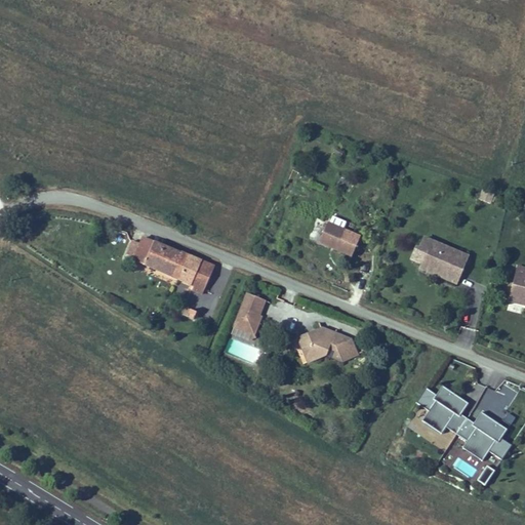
[(490,204),(494,194),(483,190),(480,200),(490,204)]
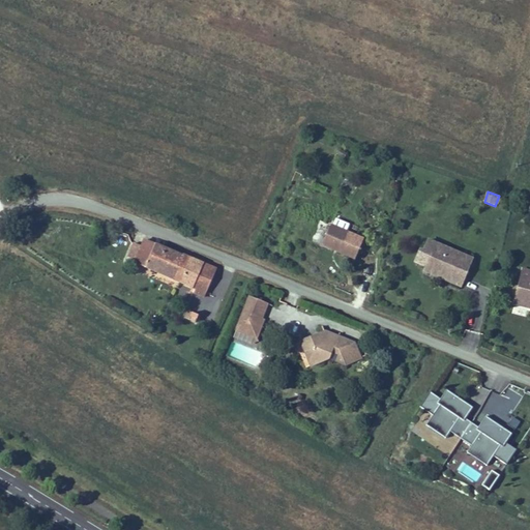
[(363,240),(330,226),(322,245),(355,260),(363,240)]
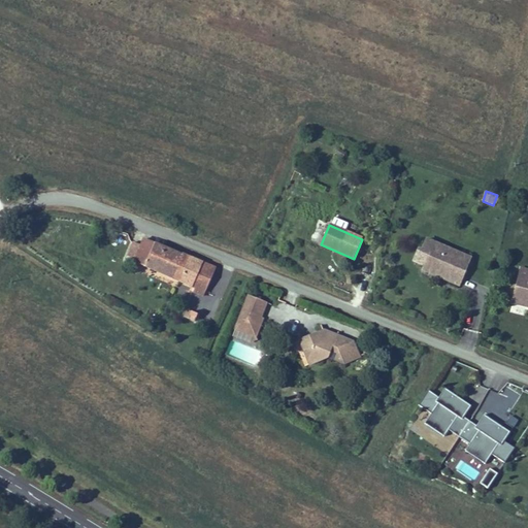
[(128,257),(136,260),(135,262),(193,288),(194,285),(196,286),(195,289),(194,292),(204,296),(216,269),(144,239),(142,245),(134,242),(128,257)]
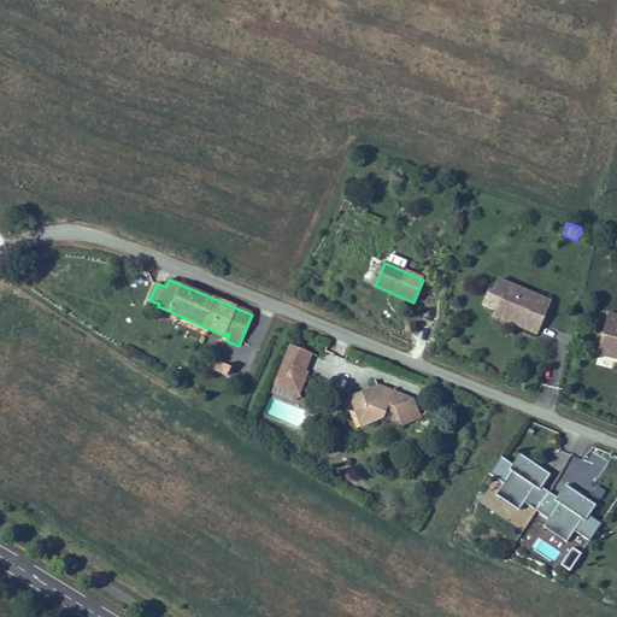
[(506,286),(498,282),(493,293),(501,297),(506,286)]
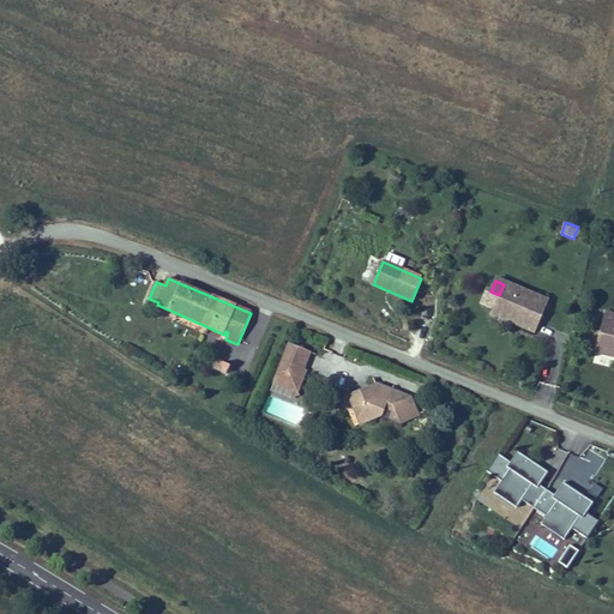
[(521,290),(504,284),(499,295),(495,306),(510,313),(509,315),(518,319),(516,325),(534,332),(547,301),(531,295),(530,298),(519,293),(521,290)]
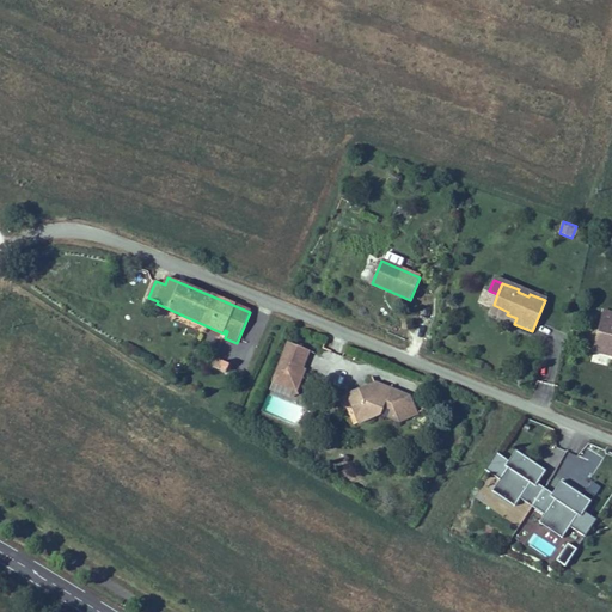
[(508,312),(494,305),(490,313),(514,324),(516,318),(507,314),(508,312)]
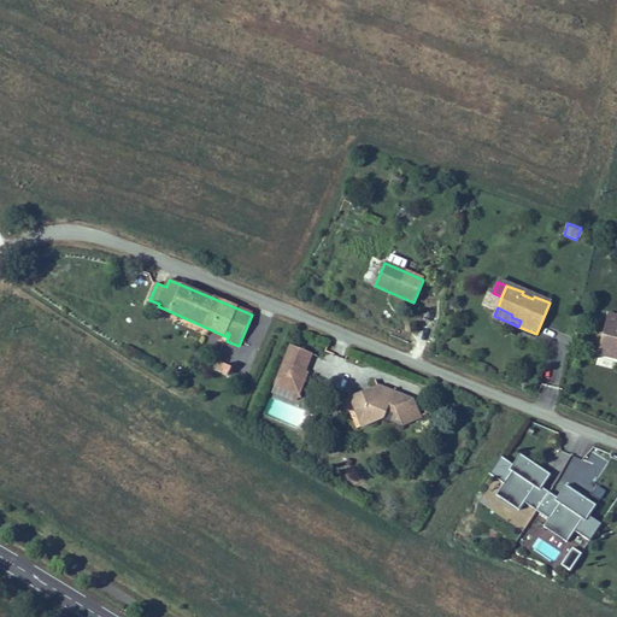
[(616,350),(615,358),(616,358),(616,327),(616,330),(606,327),(601,345),(616,350)]
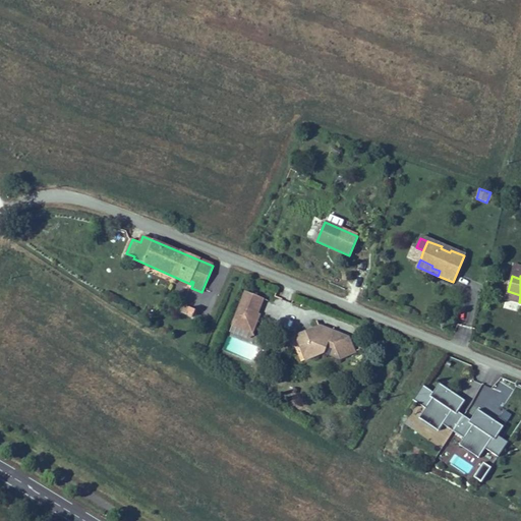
[(259,314),(257,313),(264,298),(245,291),(232,325),(252,333),(259,314)]
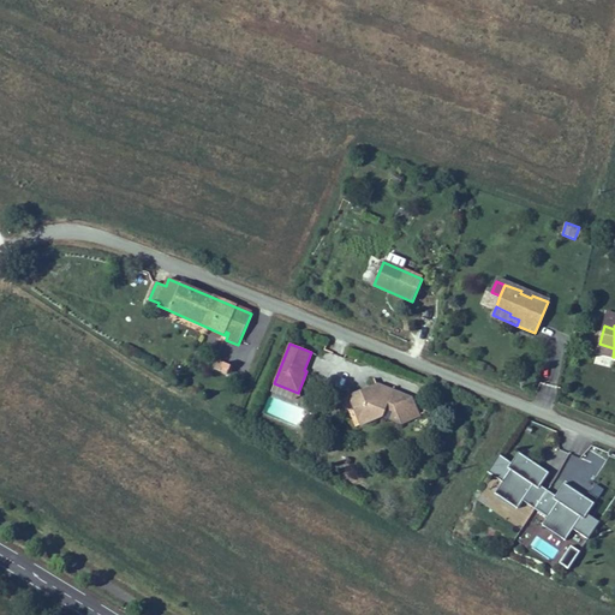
[(614,348),(599,344),(597,353),(613,357),(614,348)]
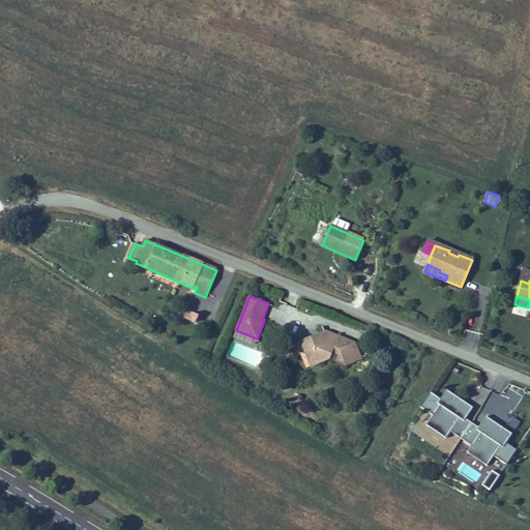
[(186,319),(196,323),(199,316),(188,312),(186,319)]
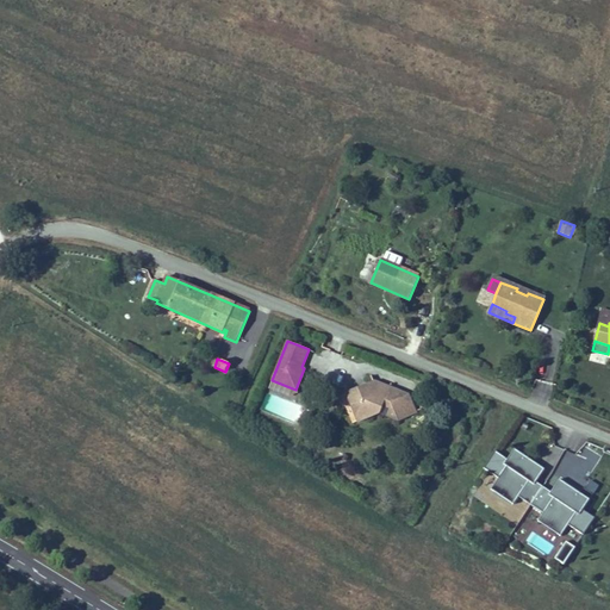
[(390,388),(374,383),(375,386),(379,394),(386,397),(390,388)]
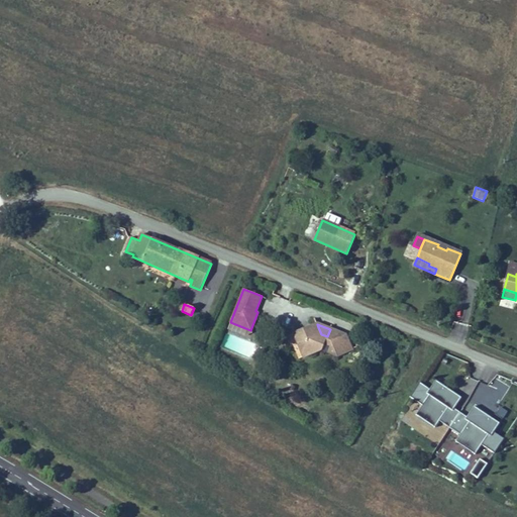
[(311,327),(294,334),(301,350),(310,354),(321,349),(337,355),(344,337),(337,334),(338,332),(330,329),(327,336),(321,334),(318,327),(312,329),(311,327)]
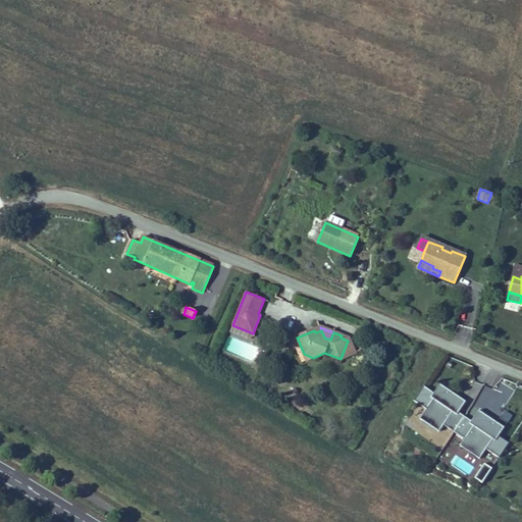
[(349,338),(348,341),(341,359),(348,356),(355,353),(349,338)]
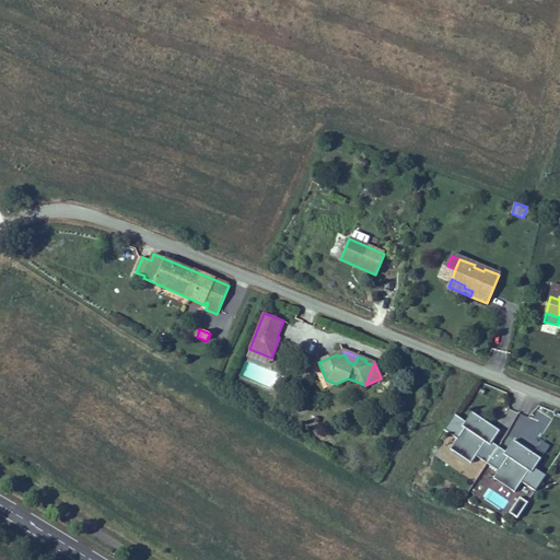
[(490,445),(500,431),(473,412),(465,422),(454,415),(444,430),(458,439),(451,450),(471,464),(476,456),(487,464),(492,456),(481,448),(486,442),(490,445)]
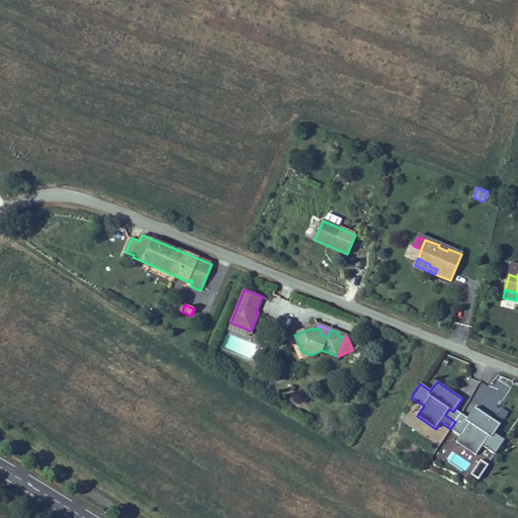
[(495,433),(501,424),(476,407),(466,421),(470,423),(466,429),(455,422),(450,429),(461,436),(457,443),(477,455),(483,445),(496,454),(505,440),(495,433)]
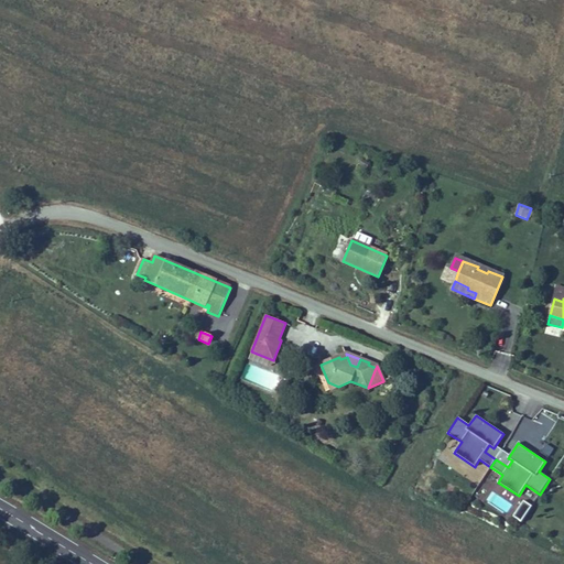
[(540,453),(548,456),(553,448),(545,444),(540,453)]
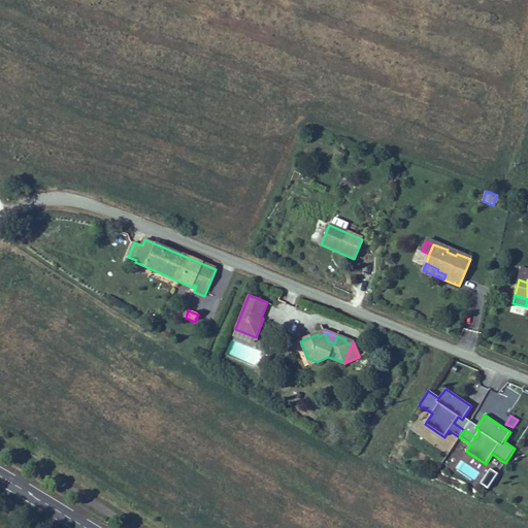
[(489,494),(499,477),(490,471),(480,488),(489,494)]
